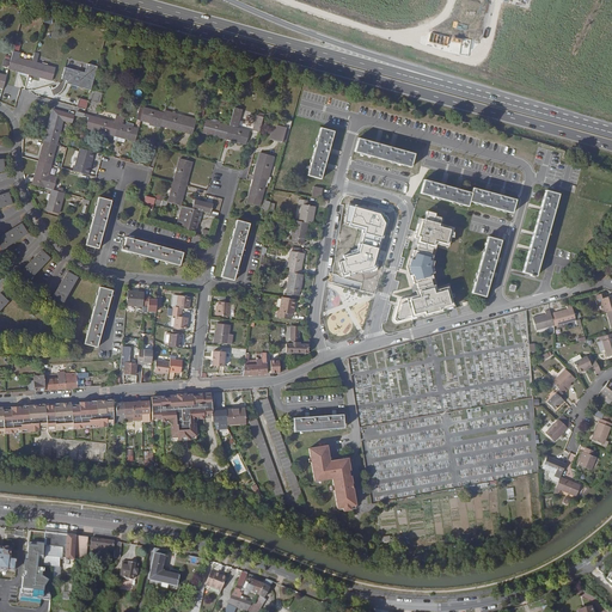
[(35,53),(32,61),(29,74),(53,80),(55,68),(37,62),(40,54),(35,53)]
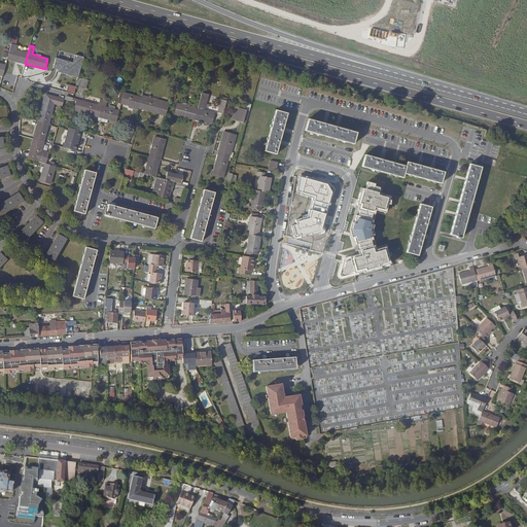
[(25,64),(28,53),(10,48),(7,59),(15,62),(15,63),(25,65),(25,64)]
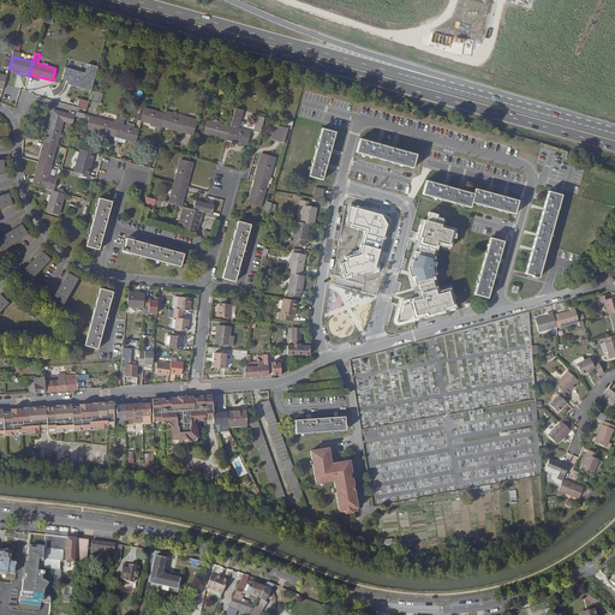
[(61,82),(93,90),(99,67),(88,64),(85,73),(65,67),(61,82)]
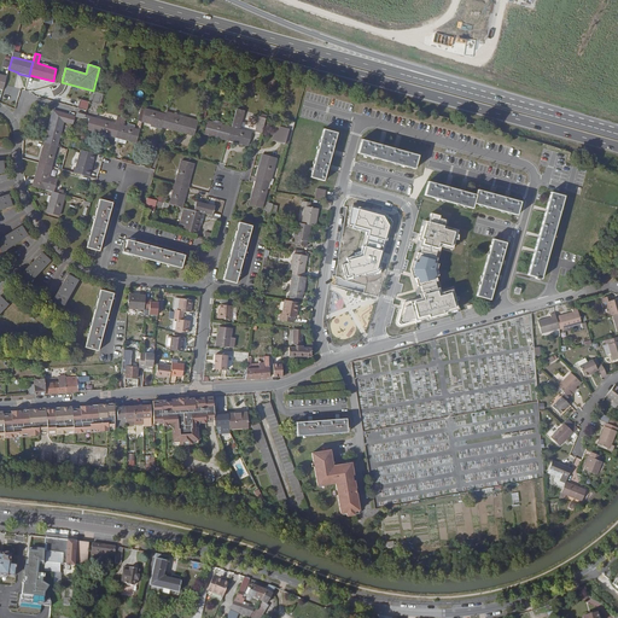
[(92,91),(89,101),(101,104),(104,94),(92,91)]
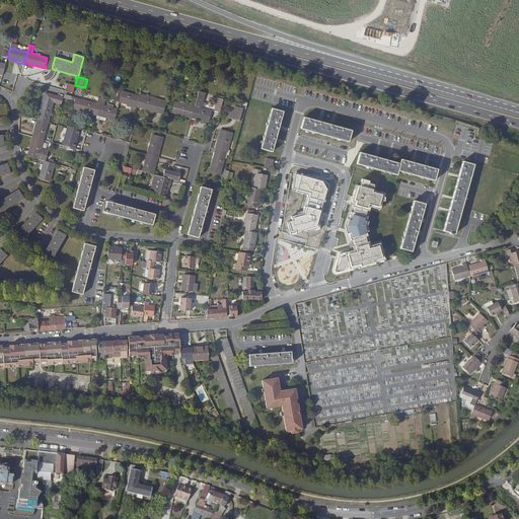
[(68,83),(66,91),(72,93),(75,85),(68,83)]
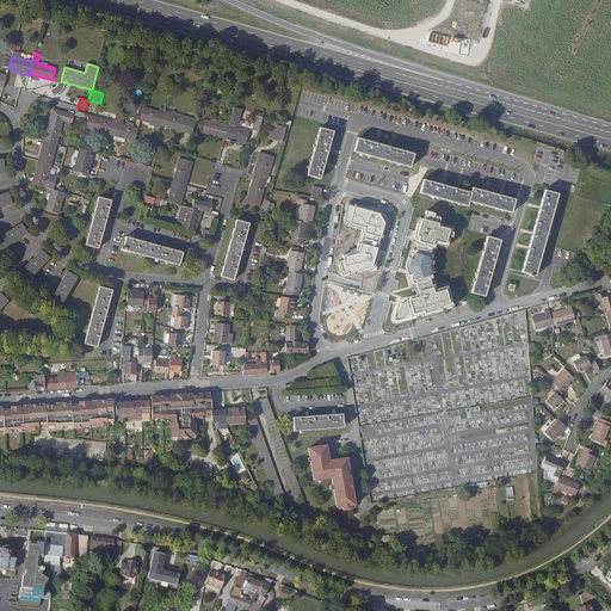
[(160,125),(164,112),(143,107),(141,119),(140,121),(149,123),(149,124),(160,128),(160,125)]
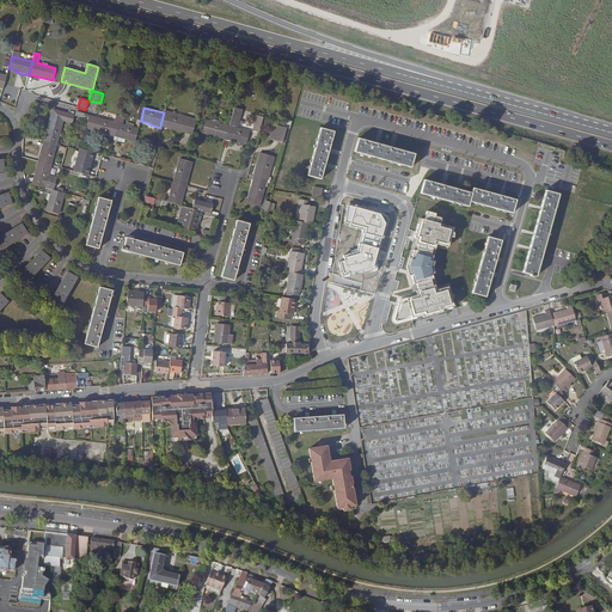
[(234,108),(230,126),(226,139),(246,145),(250,132),(237,128),(243,110),(234,108)]
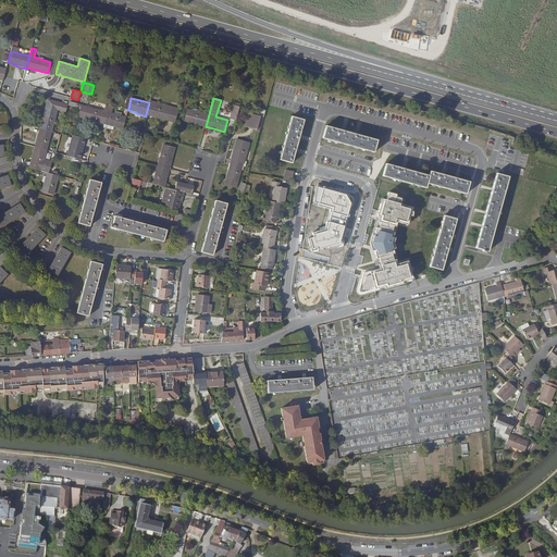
[(48,99),(40,128),(51,132),(58,110),(66,112),(67,104),(48,99)]
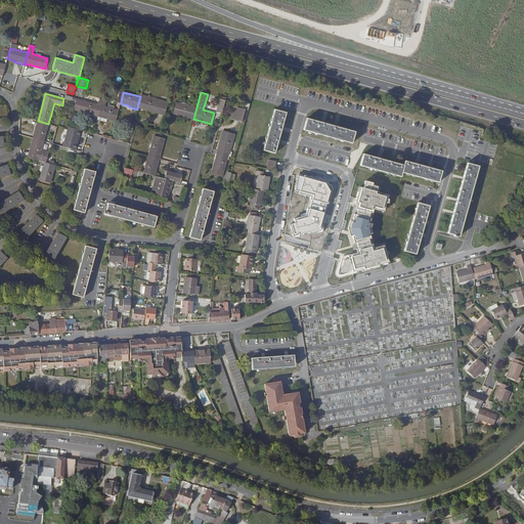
[(141,95),(140,96),(137,107),(165,115),(169,102),(141,95)]
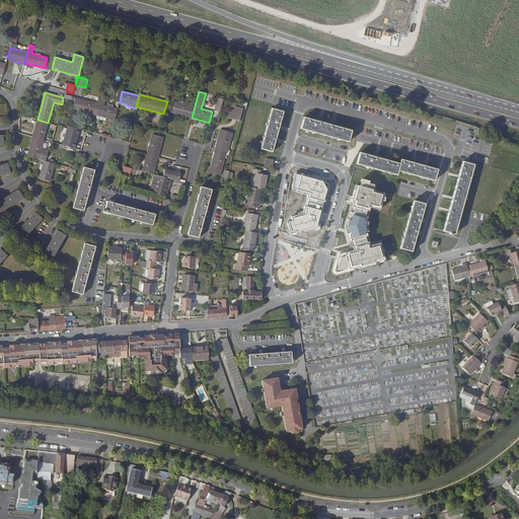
[(97,116),(101,98),(98,97),(96,103),(72,96),(71,98),(73,99),(75,99),(75,100),(72,108),(97,116)]
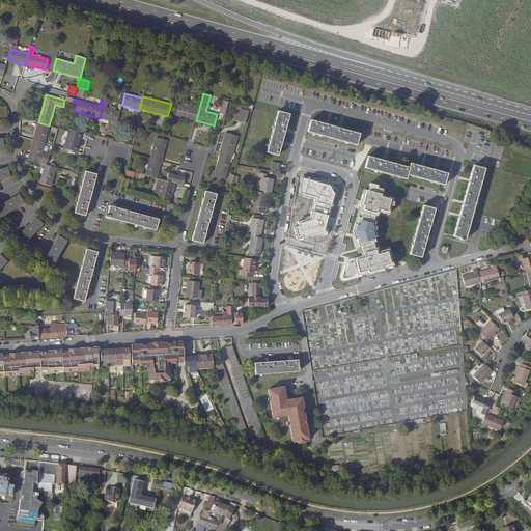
[(225,114),(228,102),(222,100),(219,113),(225,114)]
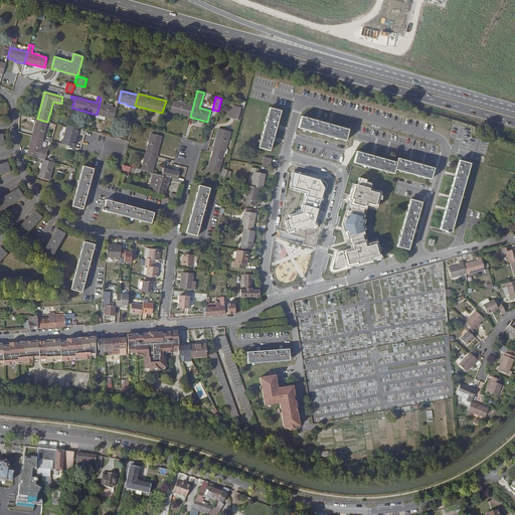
[(97,115),(106,117),(114,119),(117,109),(103,105),(105,99),(101,98),(97,115)]
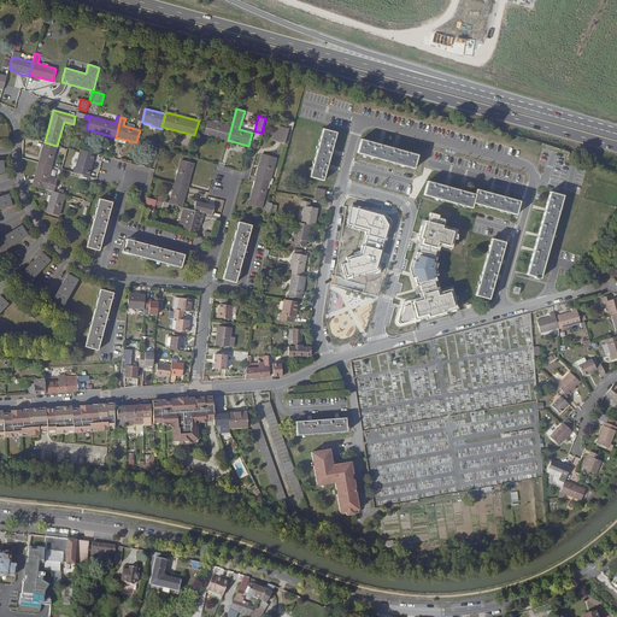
[(228,140),(231,127),(223,124),(212,122),(207,121),(204,134),(228,140)]
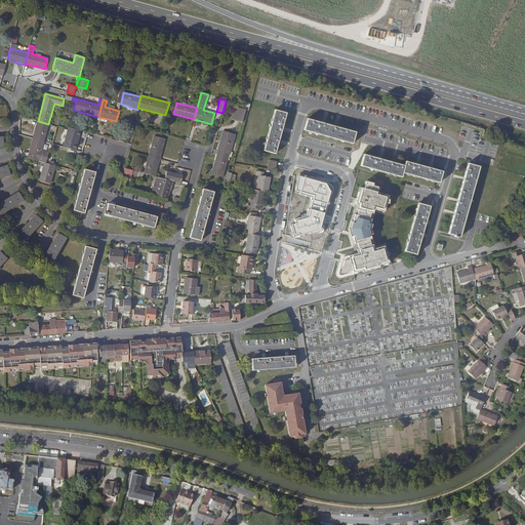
[(245,110),(244,110),(235,107),(232,119),(242,122),(245,110)]
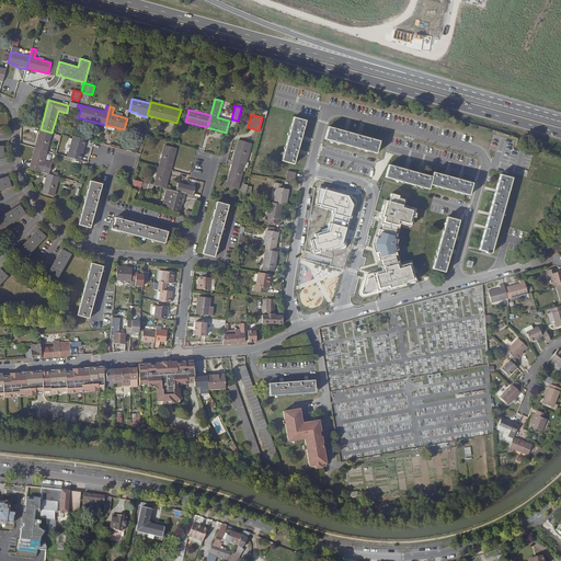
[(307,121),(294,117),(282,161),(295,164),(307,121)]
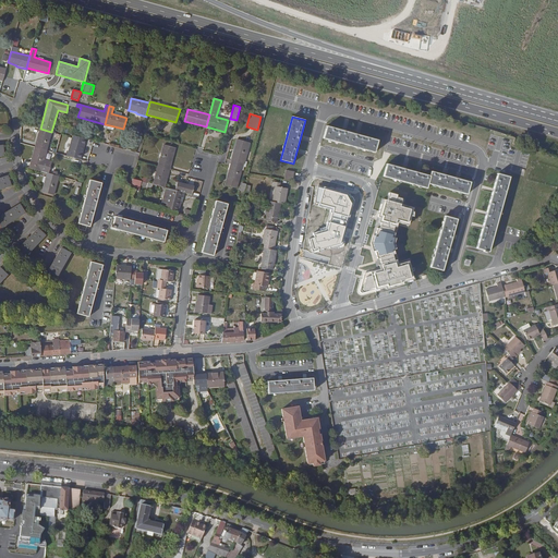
[(375,153),(378,141),(327,125),(323,138),(375,153)]
